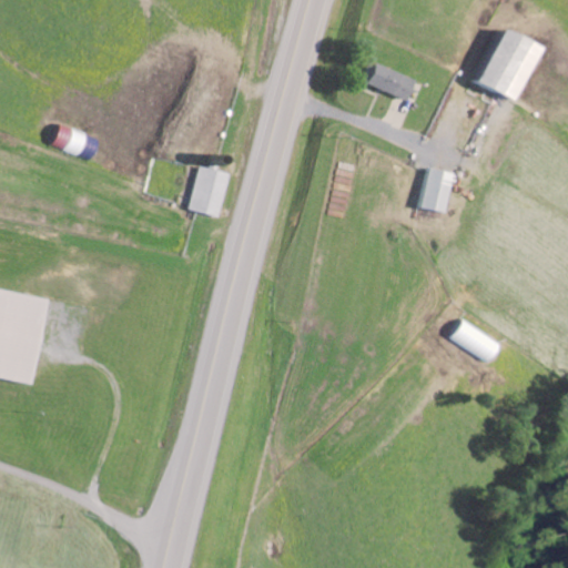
[(467,83),(507,101),(531,47),(492,29),(467,83)]
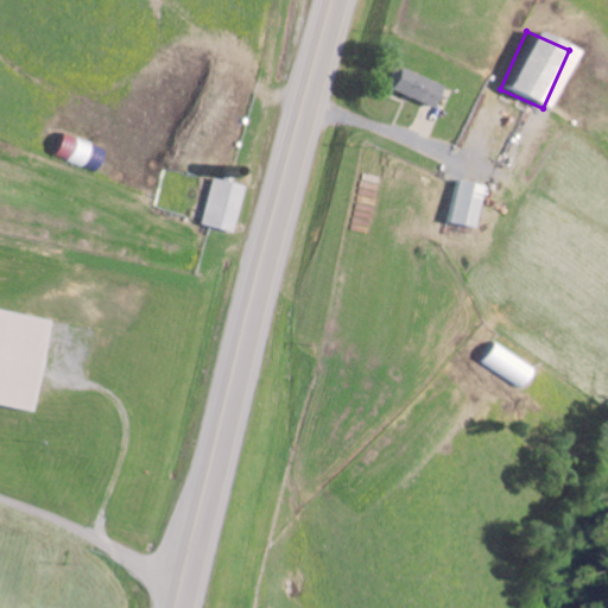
[(438,84),(391,67),(382,89),(430,106),(438,84)]
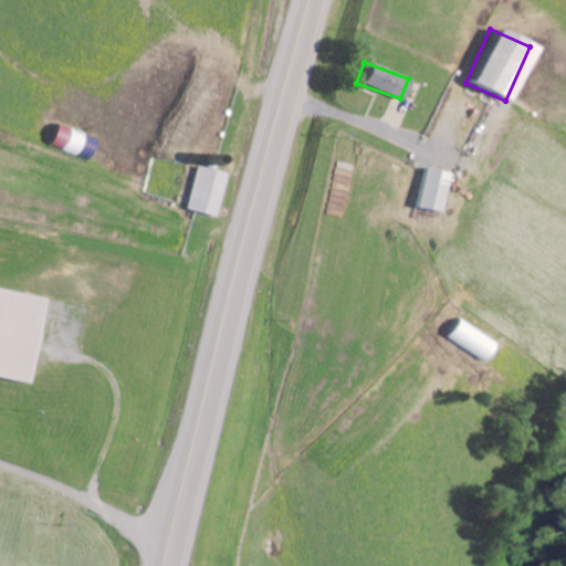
[(46,146),(87,159),(94,140),(84,137),(85,134),(54,123),(46,146)]
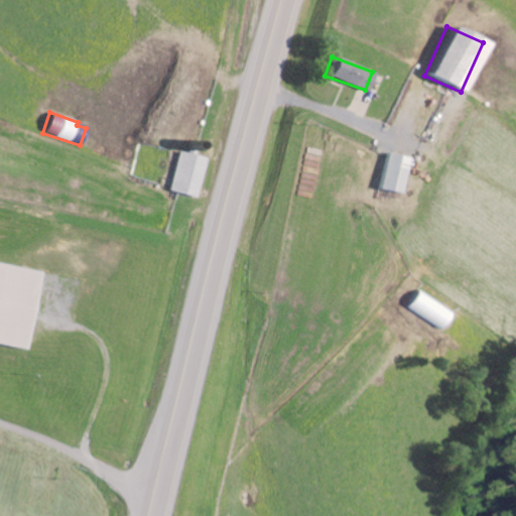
[(198,198),(207,158),(178,151),(169,190),(198,198)]
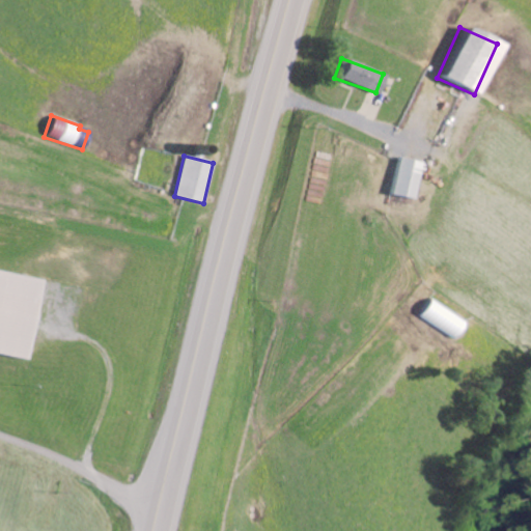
[(390,195),(413,199),(420,162),(398,157),(390,195)]
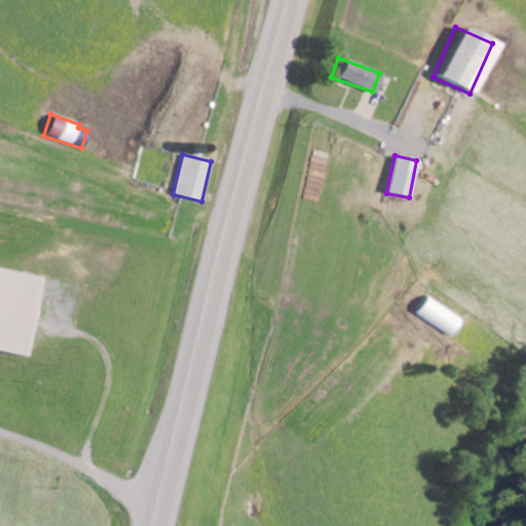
[(0,350),(24,354),(37,275),(0,268),(0,350)]
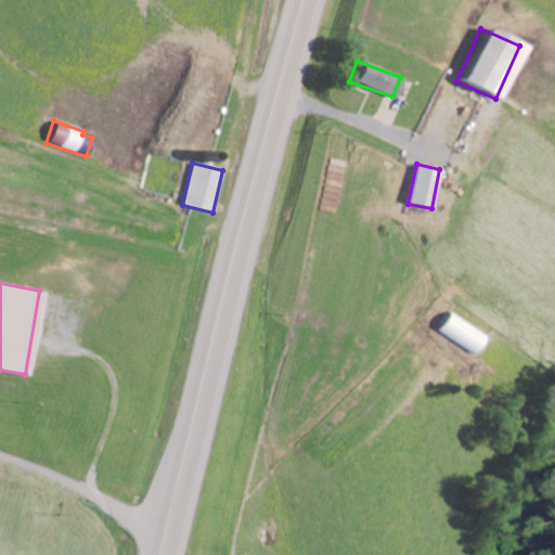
[(474,355),(486,335),(451,311),(438,331),(474,355)]
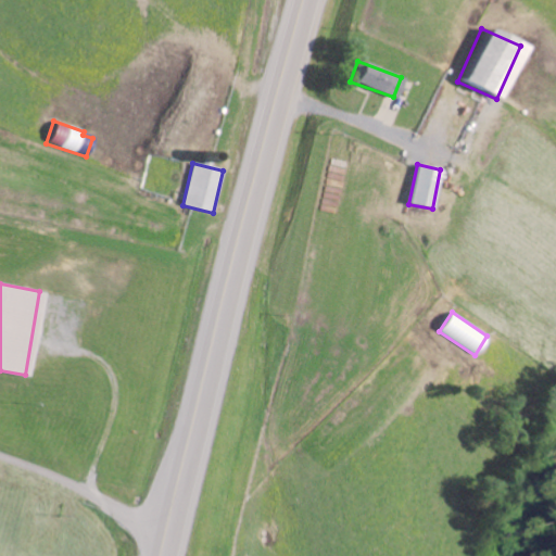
All buildings are outlined.
